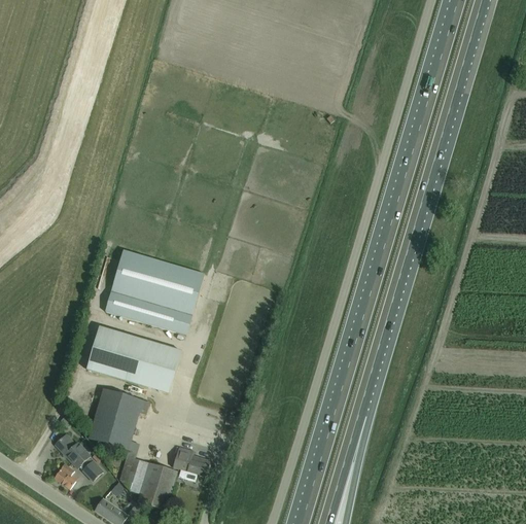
[(111,234),(108,245),(114,246),(117,236),(111,234)]
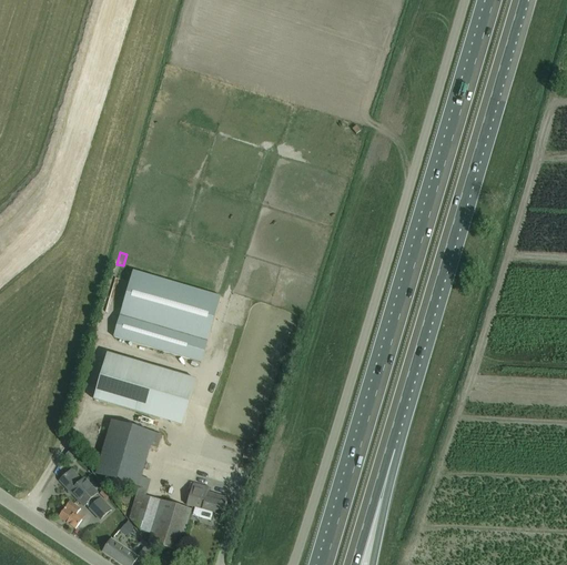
[(132,269),(113,334),(189,357),(193,343),(204,346),(220,294),(132,269)]
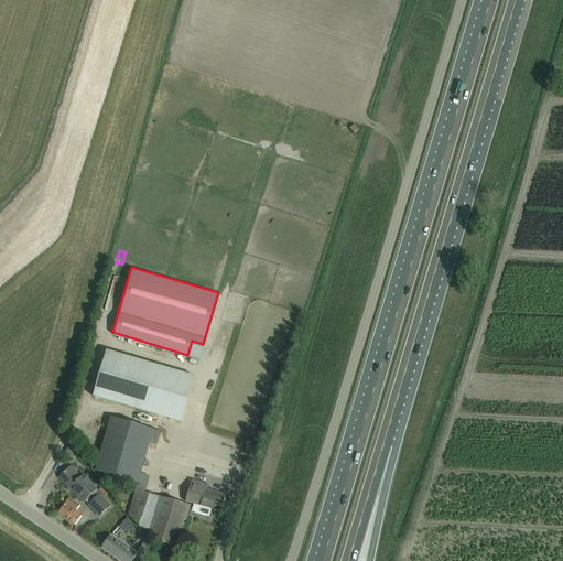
[(107,348),(94,395),(179,420),(192,375),(107,348)]
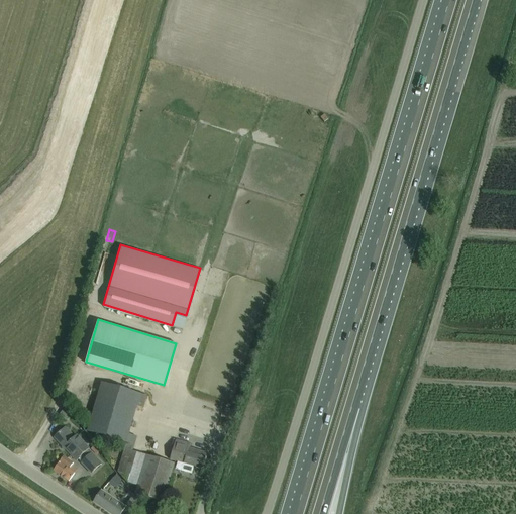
[(145,394),(109,383),(99,380),(87,421),(86,429),(125,440),(116,470),(126,480),(136,484),(134,492),(162,500),(173,461),(145,452),(131,448),(135,434),(127,432),(135,404),(142,405),(145,394)]
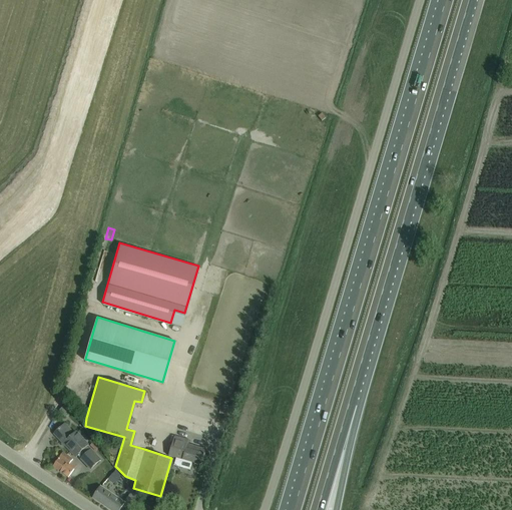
[(57,410),(62,416),(69,410),(63,404),(57,410)]
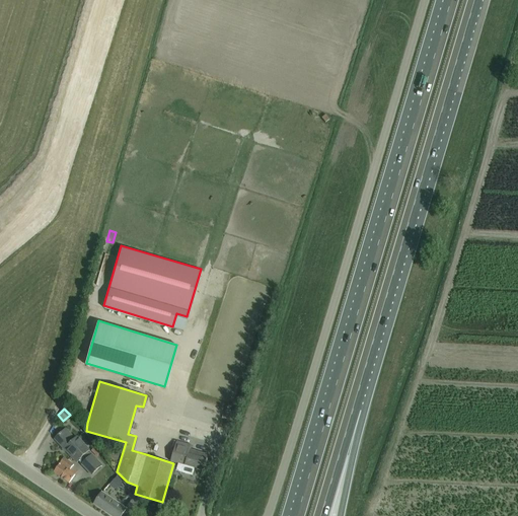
[(76,434),(74,436),(64,426),(54,436),(77,460),(78,459),(78,460),(88,450),(87,449),(89,448),(76,434)]
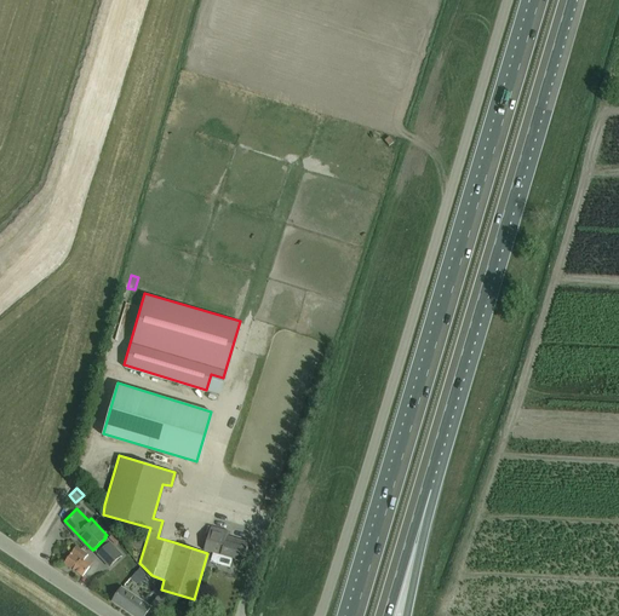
[(225,534),(227,529),(210,524),(202,548),(242,559),(247,541),(225,534)]
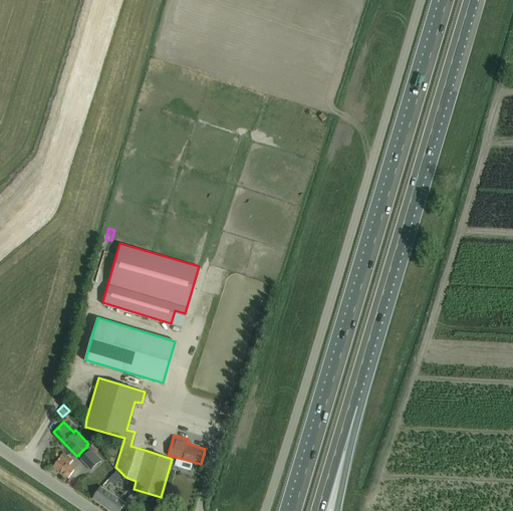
[(87,446),(77,456),(89,468),(99,458),(87,446)]
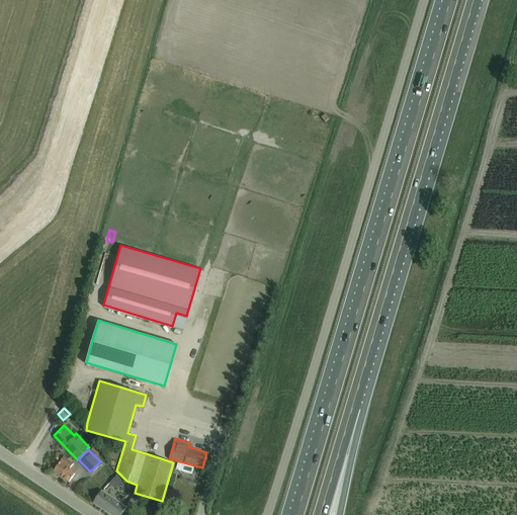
[(71,463),(73,461),(63,454),(53,469),(68,480),(76,467),(71,463)]
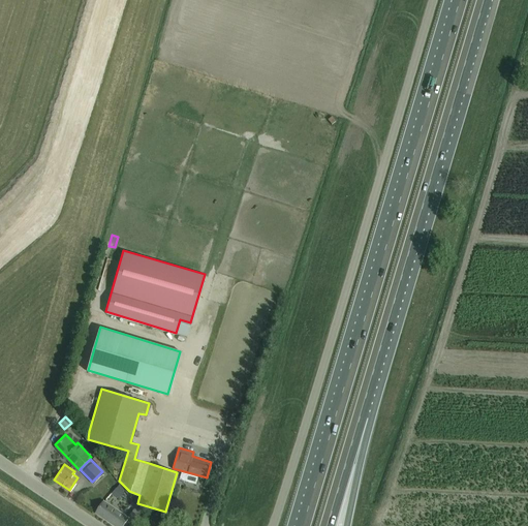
[(119,482),(110,492),(115,496),(117,495),(118,496),(123,490),(122,489),(123,488),(119,482)]
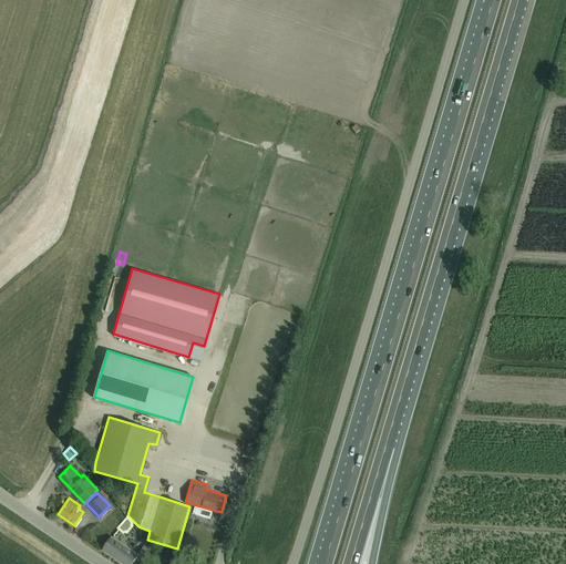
[(129,563),(135,554),(110,536),(101,547),(124,563),(129,563)]
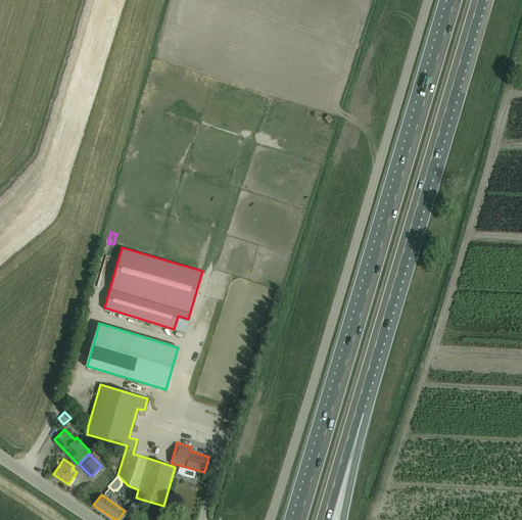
[(135,518),(139,505),(134,497),(125,511),(126,511),(135,518)]
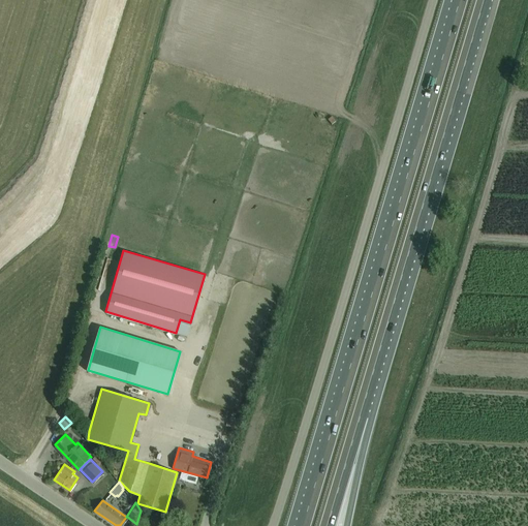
All buildings are outlined.
